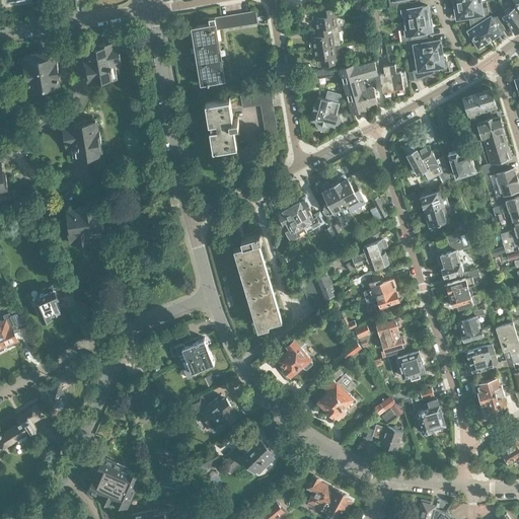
[(482,7),(479,1),(454,5),(455,12),(456,12),(457,17),(471,15),(472,20),(490,17),(489,16),(487,6),(482,7)]
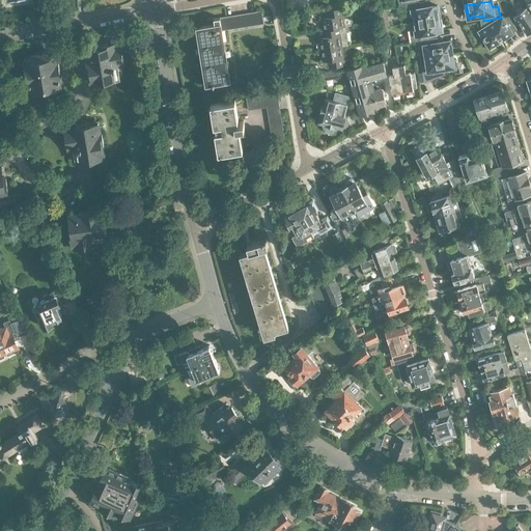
[(415,3),(398,5),(398,6),(404,5),(407,17),(413,16),(414,22),(441,18),(440,10),(438,10),(437,5),(422,7),(421,2),(415,3)]
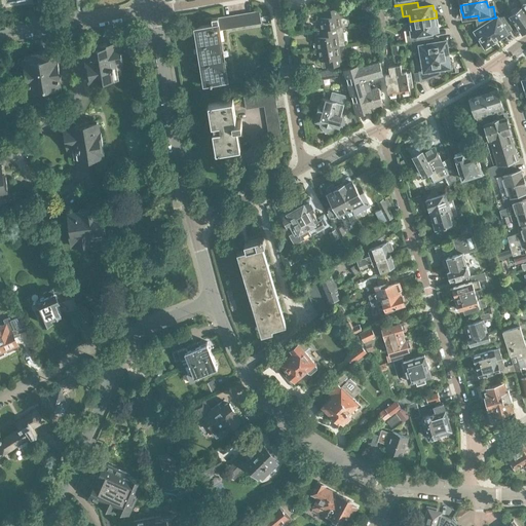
[(525,29),(525,8),(523,4),(519,8),(517,5),(511,9),(512,21),(521,33),(525,29)]
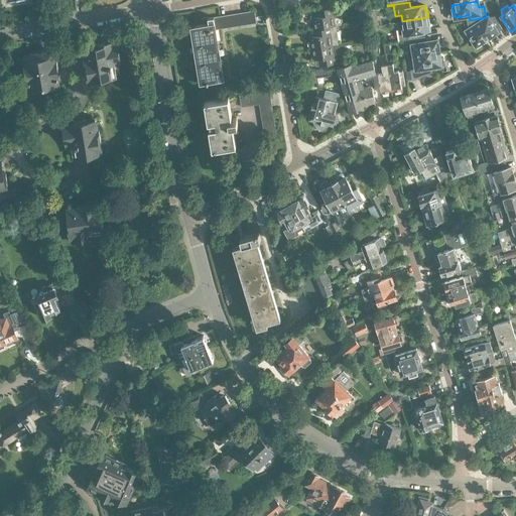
[(329,27),(336,26),(344,24),(342,16),(341,5),(317,9),(318,15),(312,16),(314,28),(329,26),(329,27)]
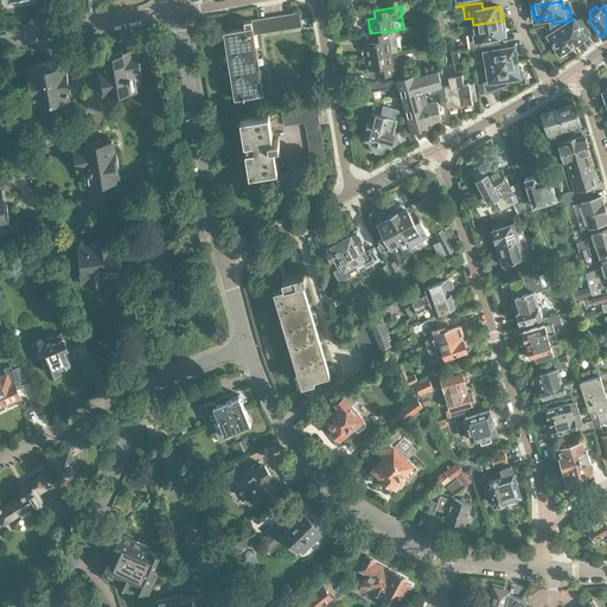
[(573,20),(553,24),(554,32),(549,36),(556,48),(555,49),(560,56),(566,51),(564,50),(585,37),(590,33),(581,18),(572,19),(573,20)]
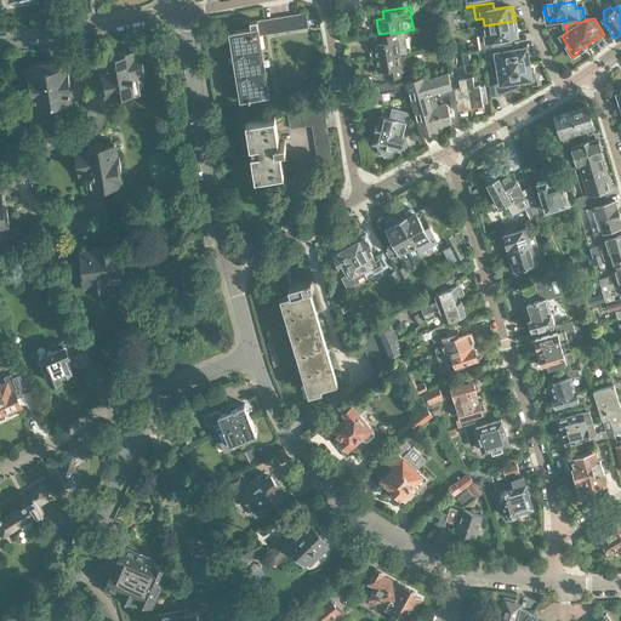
[(260,35),(267,34),(265,20),(257,21),(250,22),(251,28),(232,32),(243,100),(249,98),(249,100),(251,100),(251,98),(269,95),(260,35)]
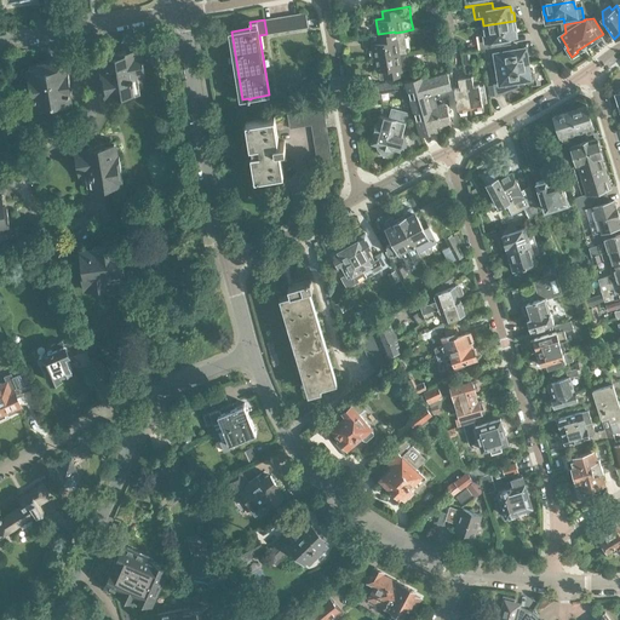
[(515,21),(483,26),(484,34),(478,35),(480,49),(499,45),(498,39),(515,36),(515,30),(516,29),(515,21)]
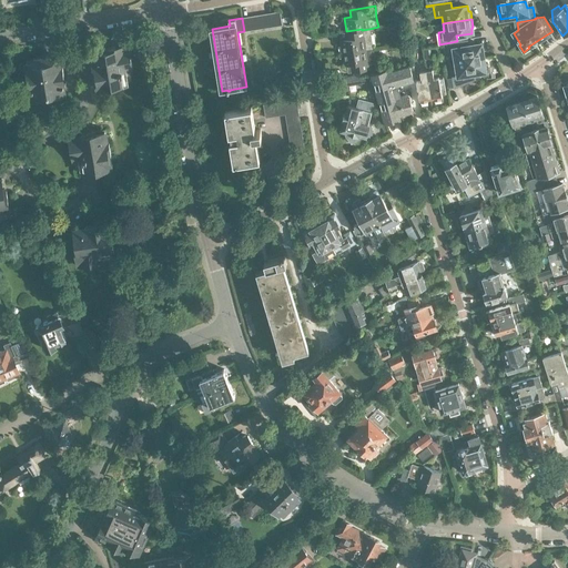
[(373,47),(369,29),(362,30),(362,29),(346,31),(340,32),(343,52),(373,47)]
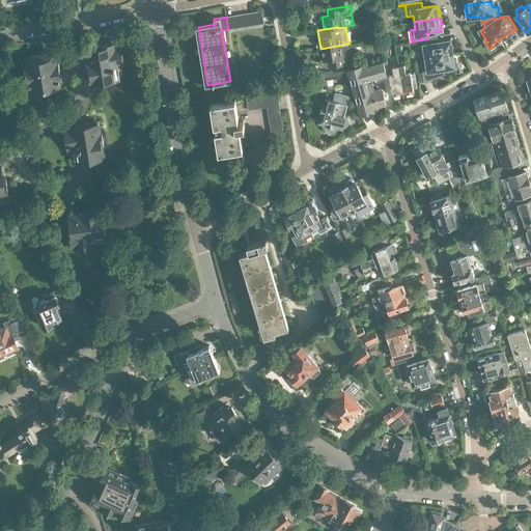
[(434,37),(427,38),(411,42),(412,43),(417,42),(419,52),(425,51),(426,58),(453,54),(452,46),(450,47),(449,42),(435,44),(434,37)]
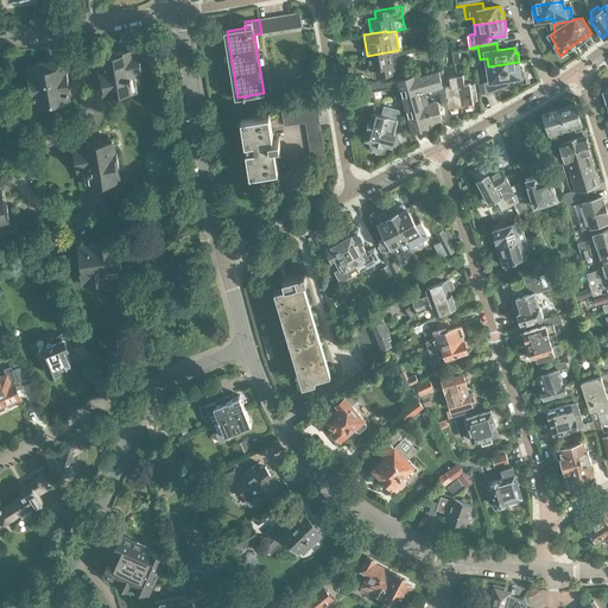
[(377,68),(378,76),(394,74),(394,69),(403,68),(399,50),(367,56),(369,69),(377,68)]
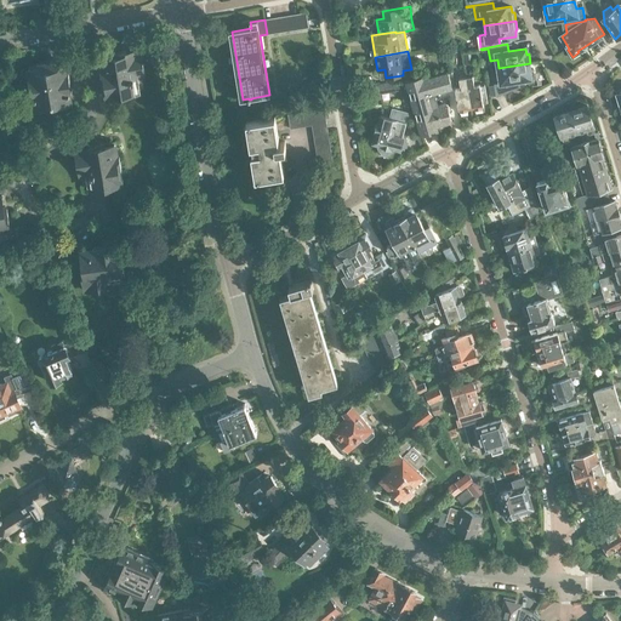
[(108,95),(126,91),(132,91),(131,83),(143,80),(138,52),(102,58),(108,95)]
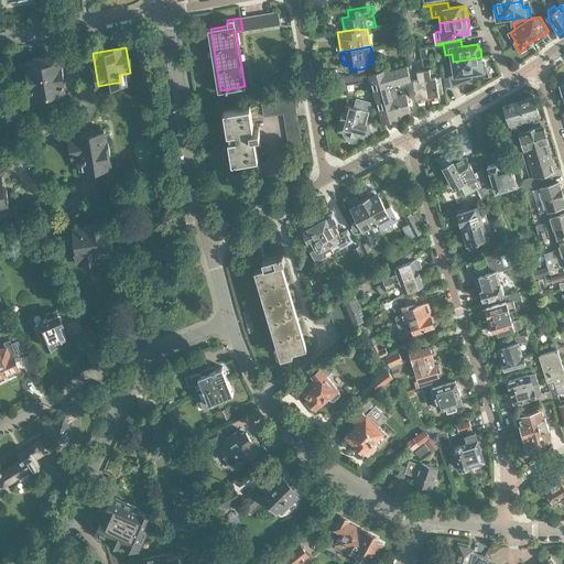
[(53,60),(52,55),(33,58),(34,63),(26,64),(32,97),(65,91),(60,58),(53,60)]
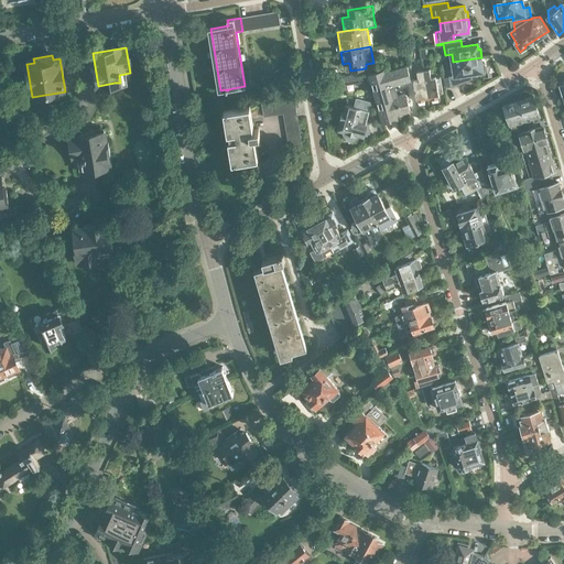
[(481,57),(453,62),(455,75),(448,76),(451,88),(467,80),(472,78),(470,73),(476,72),(476,73),(484,72),(481,57)]
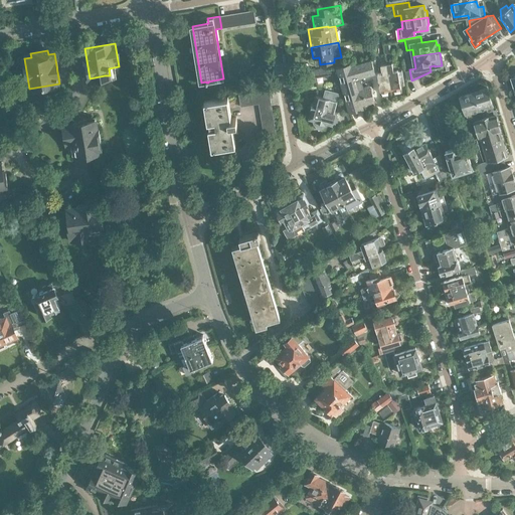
[(355,79),(361,78),(360,76),(377,71),(375,59),(351,65),(350,63),(337,67),(349,112),(363,108),(362,105),(361,105),(358,91),(358,90),(355,79)]
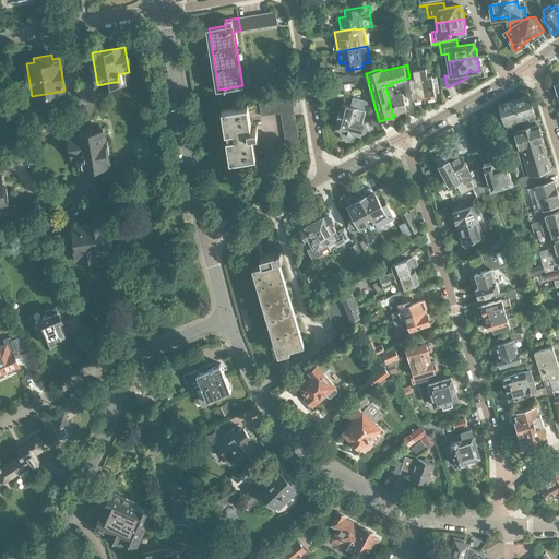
[(426,67),(419,68),(420,75),(419,76),(420,82),(423,81),(424,87),(423,87),(424,97),(428,97),(428,99),(435,98),(435,96),(436,96),(435,94),(439,93),(437,75),(432,76),(432,75),(427,76),(426,67)]
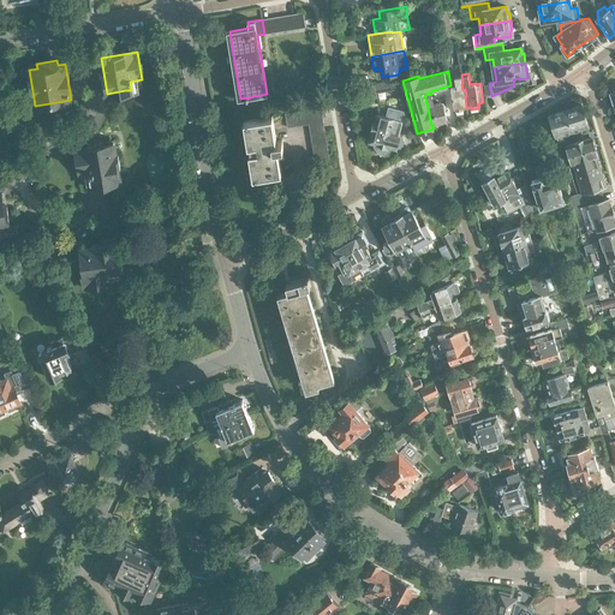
[(461,75),(454,76),(457,87),(451,88),(454,109),(455,109),(457,112),(464,111),(463,108),(466,107),(465,96),(466,96),(465,89),(463,90),(461,84),(463,83),(461,75)]
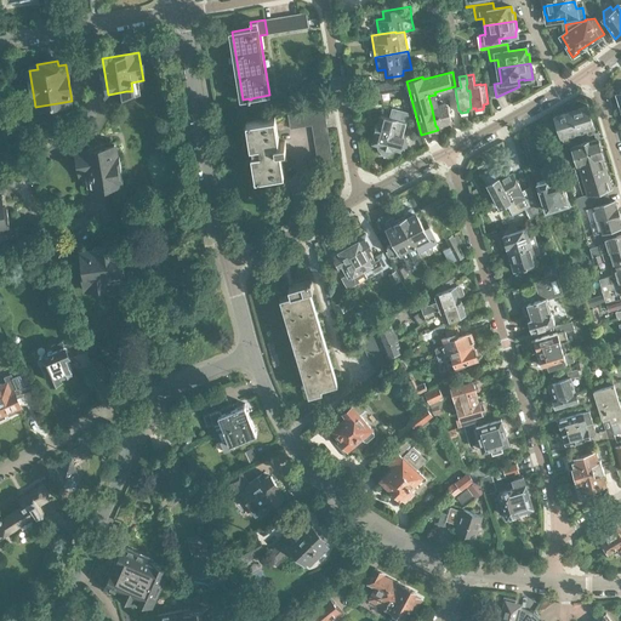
[(380,93),(396,91),(394,81),(379,84),(380,93)]
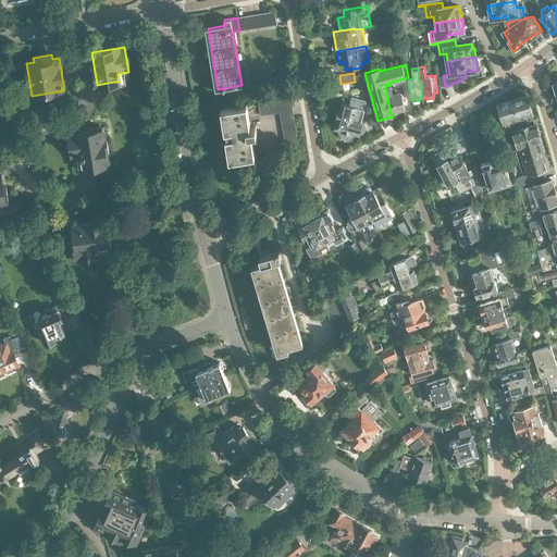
[(394,96),(391,85),(384,86),(387,97),(387,98),(391,113),(392,113),(405,109),(400,94),(394,96)]
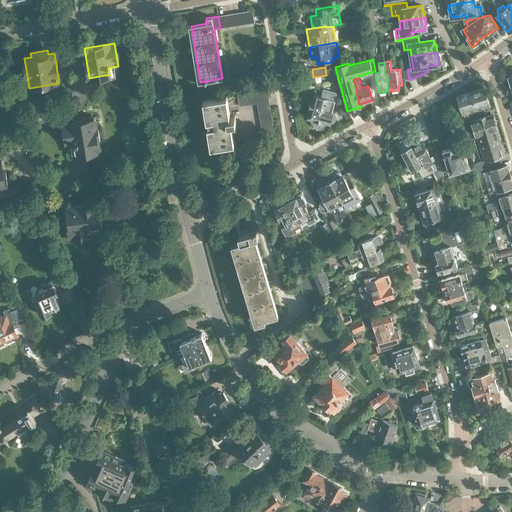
[(484,88),(470,92),(476,110),(483,108),(485,112),(491,110),(484,88)]
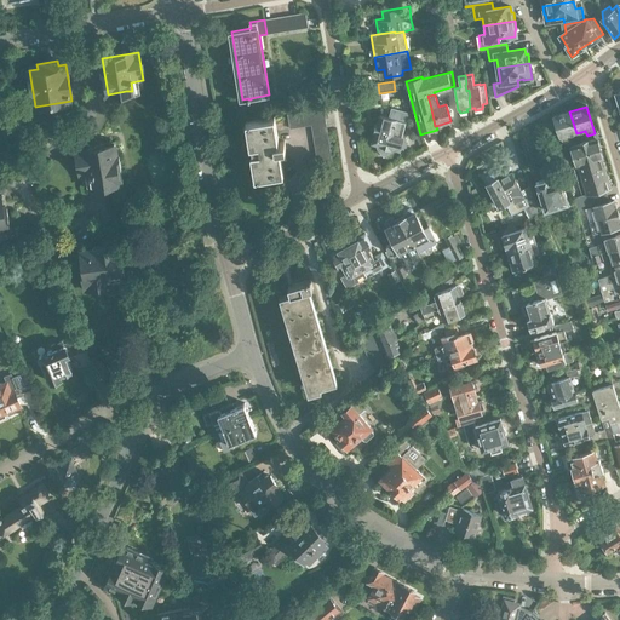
[(310,118),(325,115),(323,108),(309,110),(310,118)]
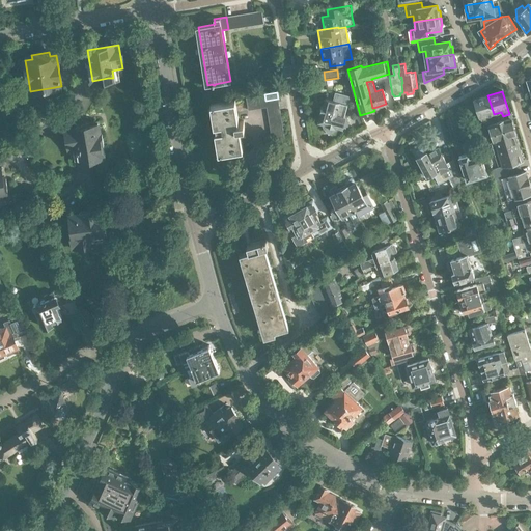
[(326,98),(319,120),(325,121),(323,126),(325,130),(327,130),(326,132),(331,133),(331,131),(333,132),(336,130),(337,126),(342,127),(344,116),(350,96),(335,92),(333,101),(326,98)]
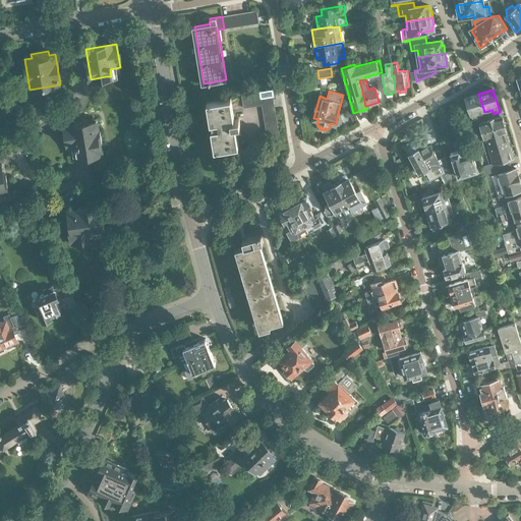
[(484,112),(478,94),(465,98),(472,120),(477,119),(476,114),(484,112)]
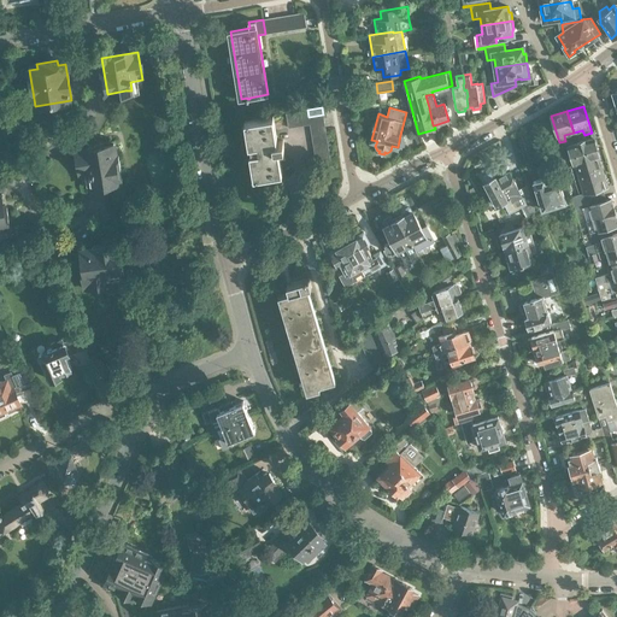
[(310,124),(324,122),(323,115),(309,117),(310,124)]
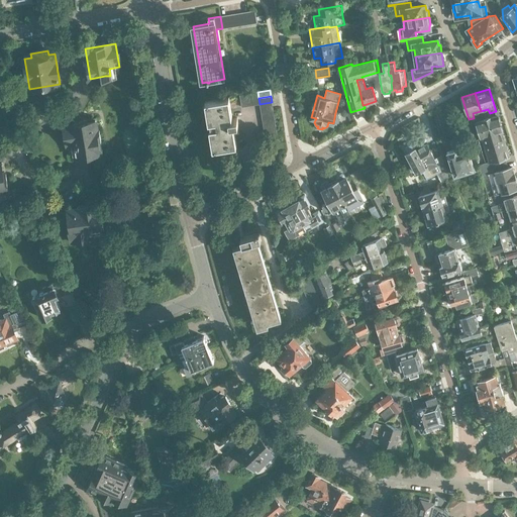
[(233,124),(238,123),(237,118),(232,118),(228,97),(205,101),(208,121),(210,121),(211,127),(209,127),(213,148),(236,144),(233,124)]
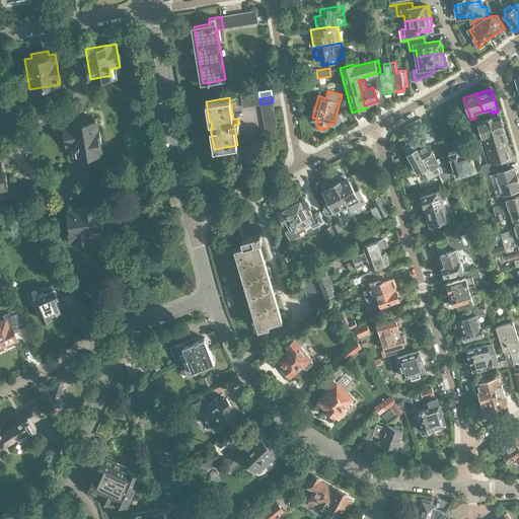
[(273,102),(261,104),(262,110),(274,108),(273,102)]
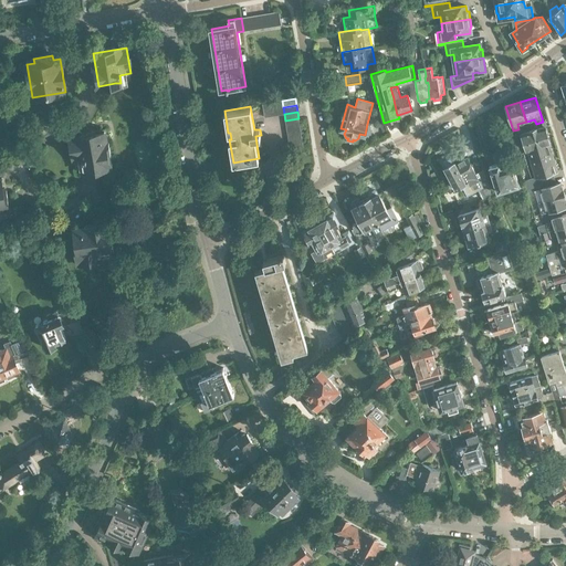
[(299,118),(285,121),(286,127),(300,125),(299,118)]
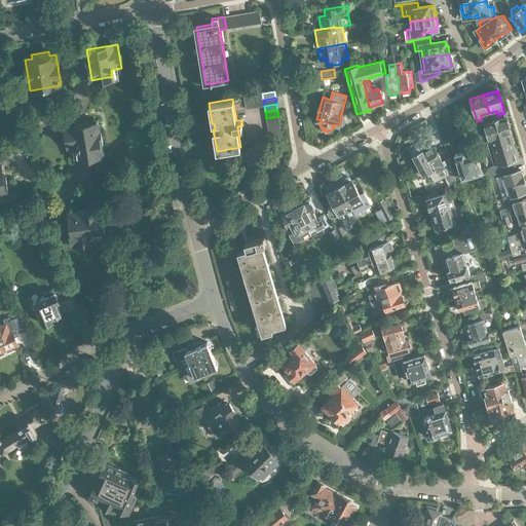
[(278,116),(266,118),(267,124),(279,122),(278,116)]
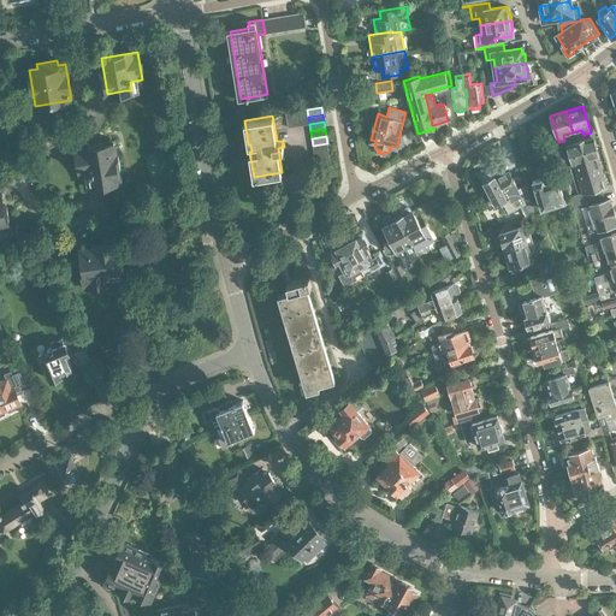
[(582,194),(606,187),(598,158),(598,157),(592,137),(584,141),(582,140),(576,142),(576,143),(567,146),(582,194)]
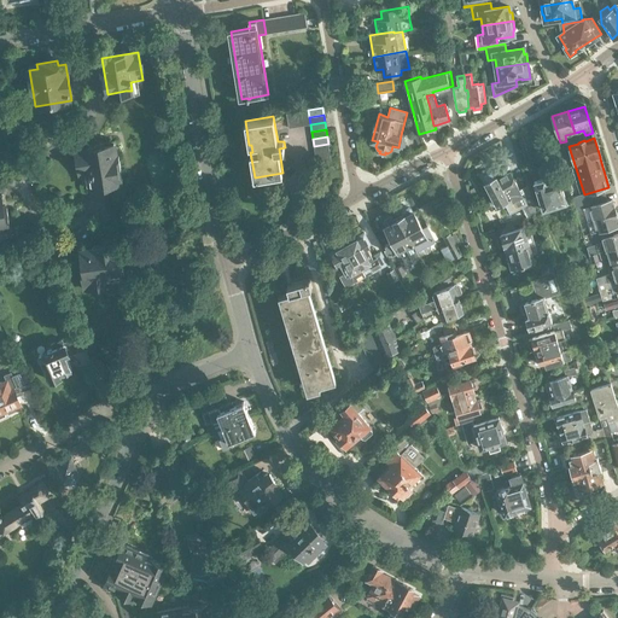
[(83,186),(101,184),(120,180),(115,157),(116,157),(114,143),(100,146),(77,151),(83,186)]
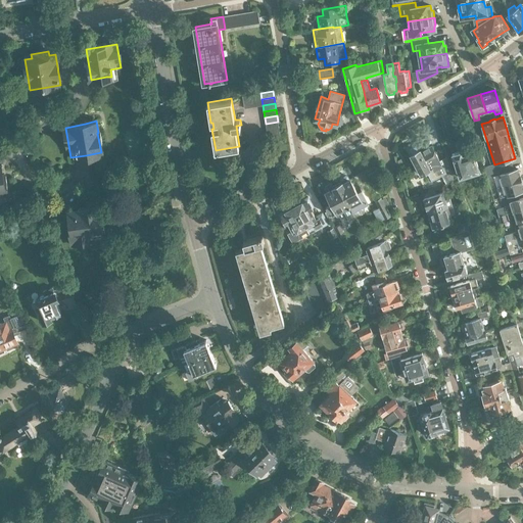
[(278,122),(266,124),(267,130),(279,128),(278,122)]
